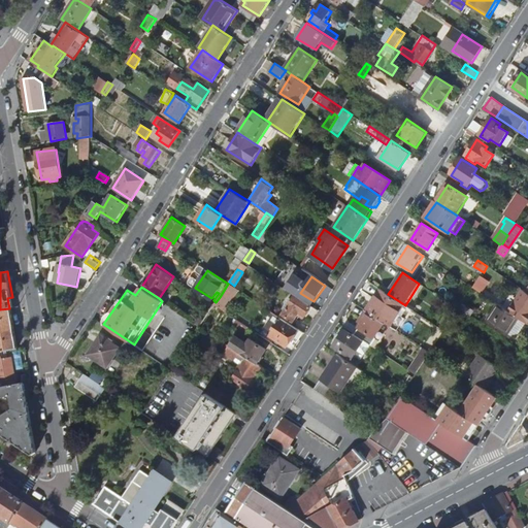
[(231,287),(228,292),(234,296),(238,291),(231,287)]
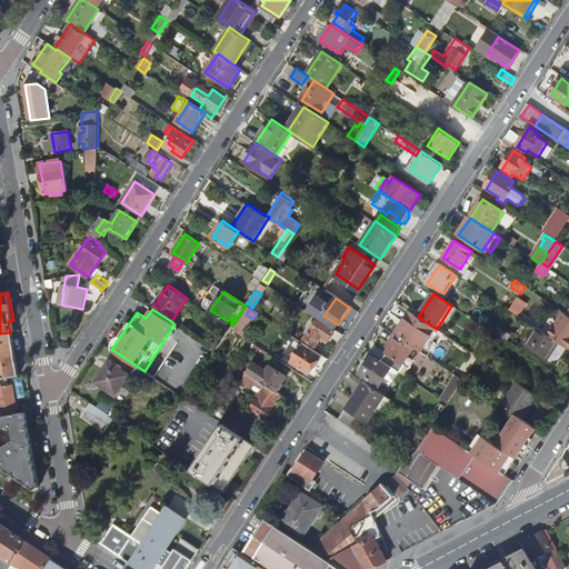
[(395,336),(416,349),(421,353),(437,329),(418,317),(410,311),(395,336)]
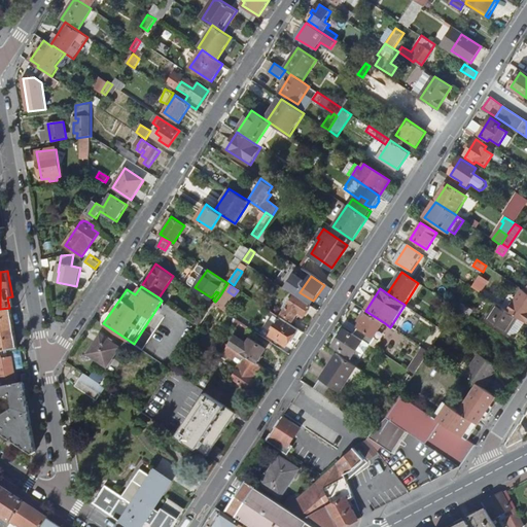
[(523,289),(507,312),(518,318),(526,324),(526,323),(526,292),(523,289)]
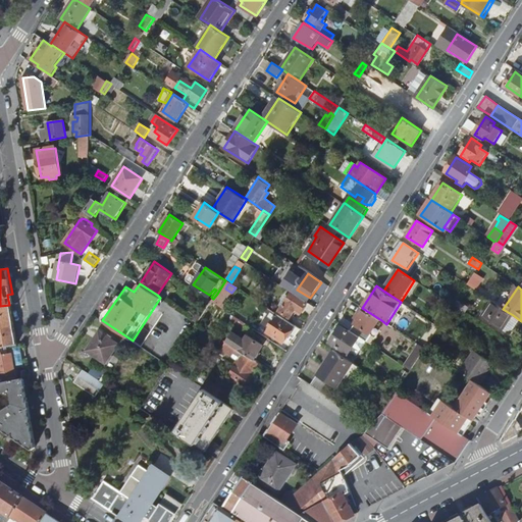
[(193,292),(184,307),(186,308),(196,293),(193,292)]
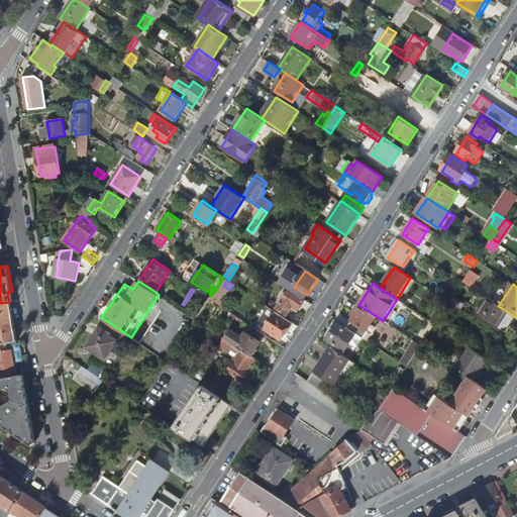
[(285,291),(278,302),(280,303),(277,307),(288,314),(293,306),(300,310),(306,300),(294,292),(290,289),(287,293),(285,291)]
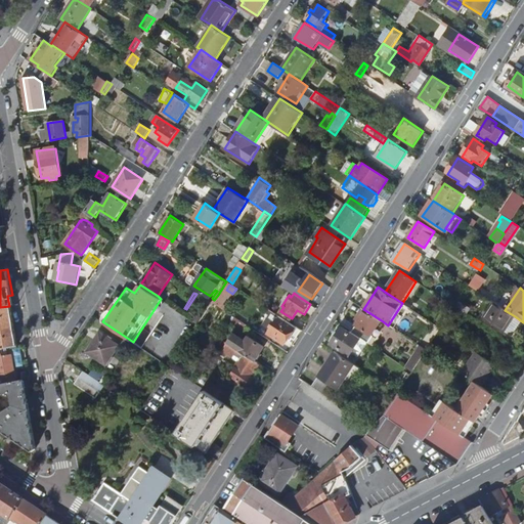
[(197,294),(186,309),(185,311),(199,319),(210,301),(203,297),(203,299),(197,294)]
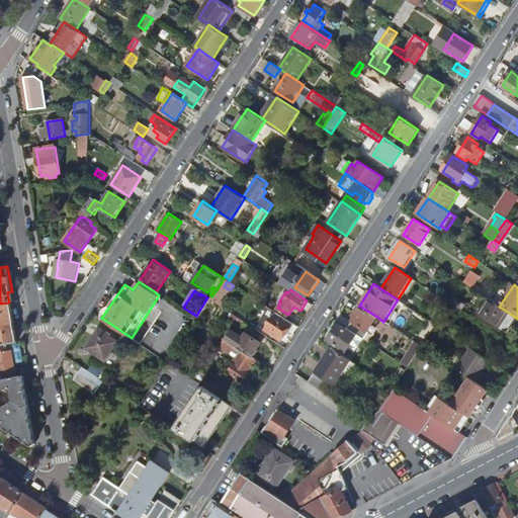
[(211,296),(210,297),(218,303),(223,295),(216,291),(211,296)]
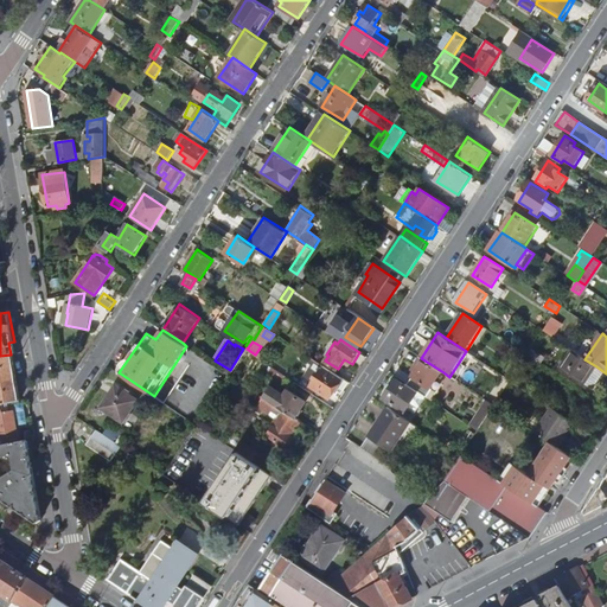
[(198,353),(209,360),(213,353),(205,349),(204,350),(200,347),(198,353)]
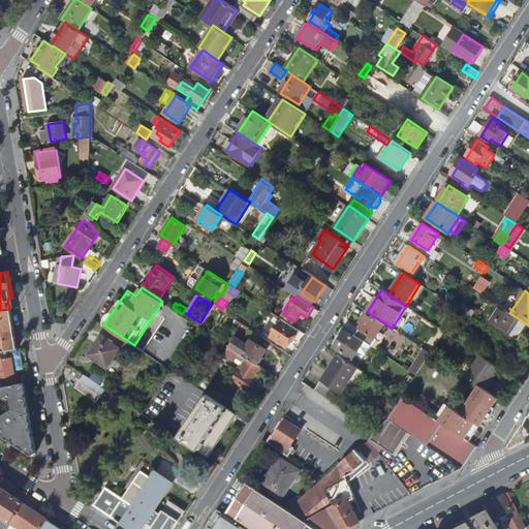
[(315,304),(313,307),(321,312),(324,307),(318,303),(315,304)]
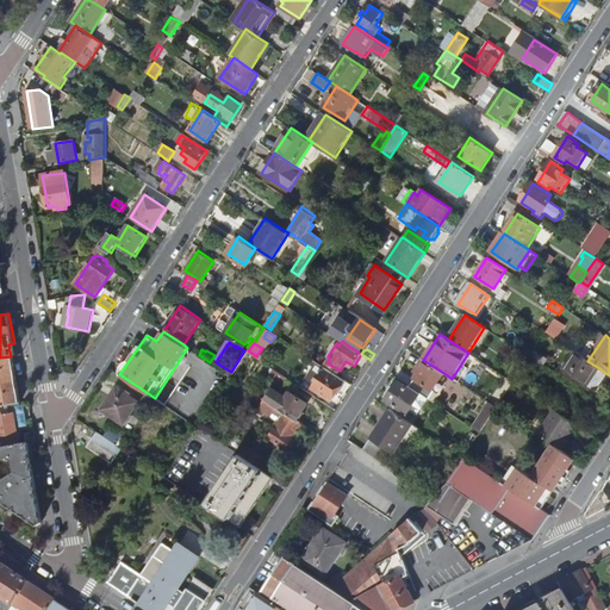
[(530,358),(545,367),(549,360),(535,350),(530,358)]
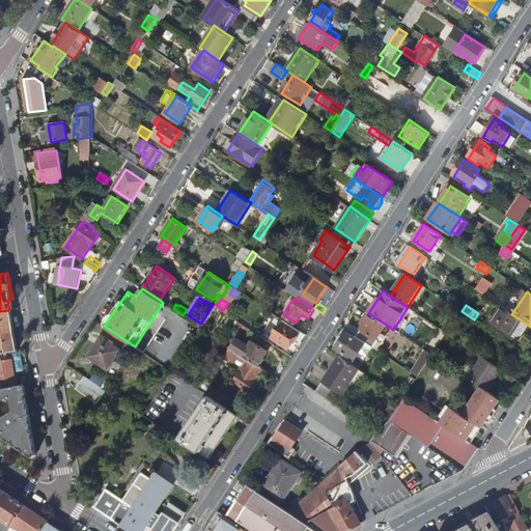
[(488,323),(511,337),(522,320),(511,314),(500,306),(488,323)]
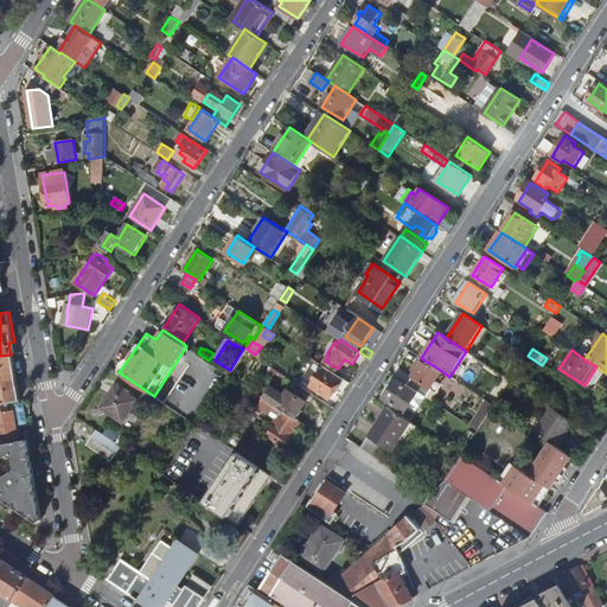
[(522,352),(515,363),(521,366),(528,356),(522,352)]
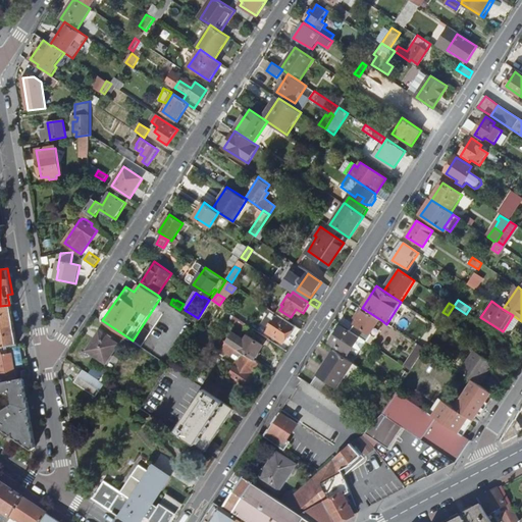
[(0,306),(0,348),(18,346),(11,305),(9,305),(0,306)]
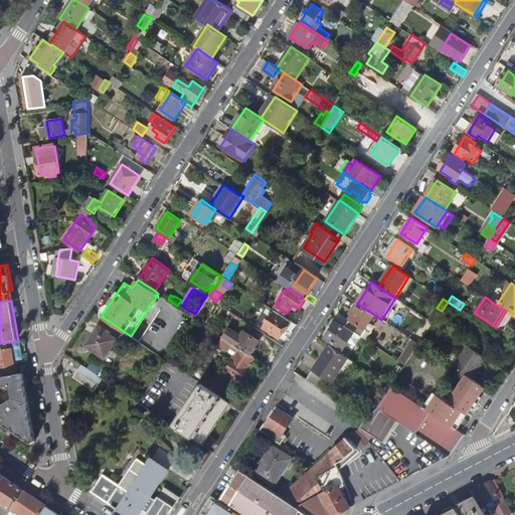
[(355,313),(350,321),(351,321),(347,327),(357,334),(369,342),(377,330),(370,325),(376,316),(357,304),(352,311),(355,313)]
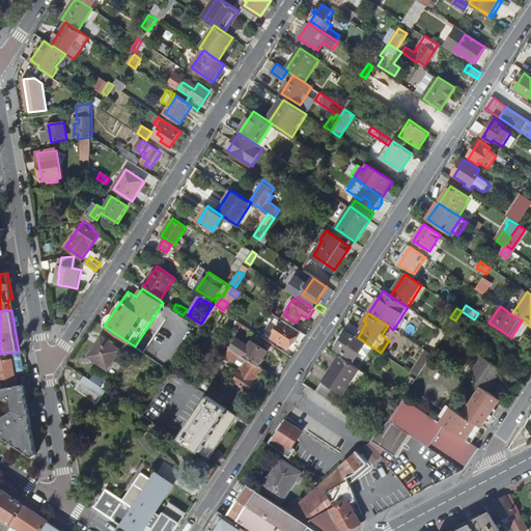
[(450,317),(445,326),(450,329),(455,320),(450,317)]
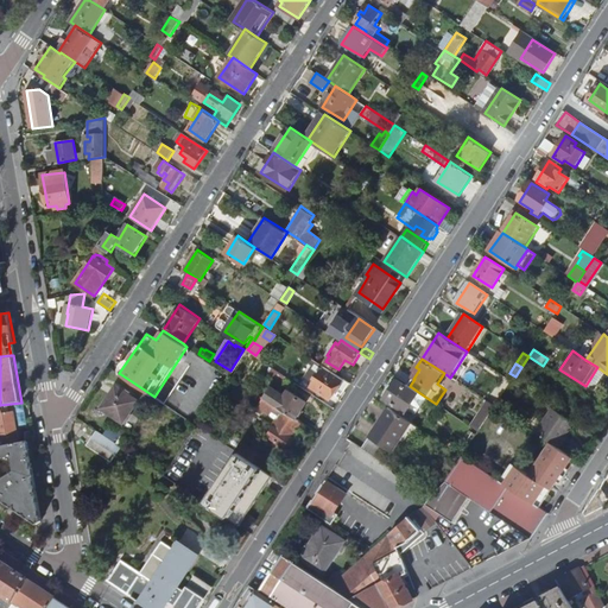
[(316,378),(311,386),(330,398),(337,387),(340,388),(343,381),(342,380),(343,378),(324,366),(321,372),(320,371),(316,378)]
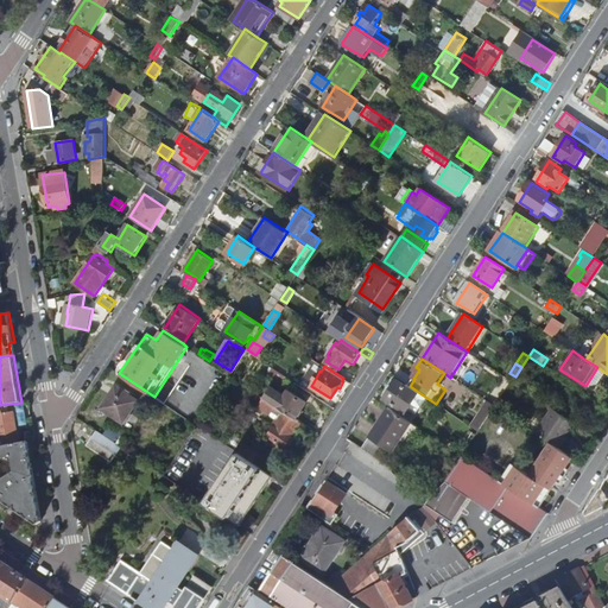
[(271,374),(283,382),(287,377),(276,368),(271,374)]
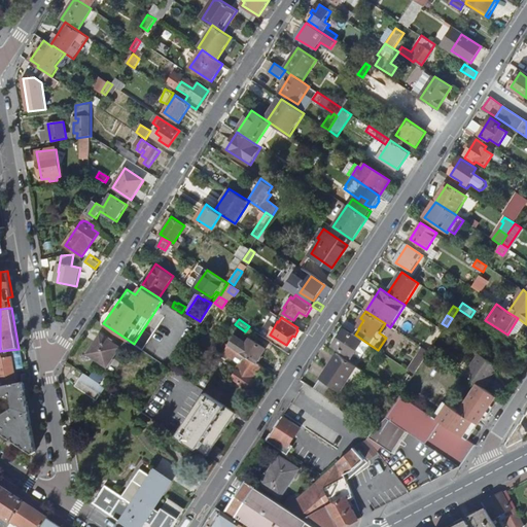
[(334,346),(354,359),(365,342),(355,335),(354,338),(344,330),(334,346)]
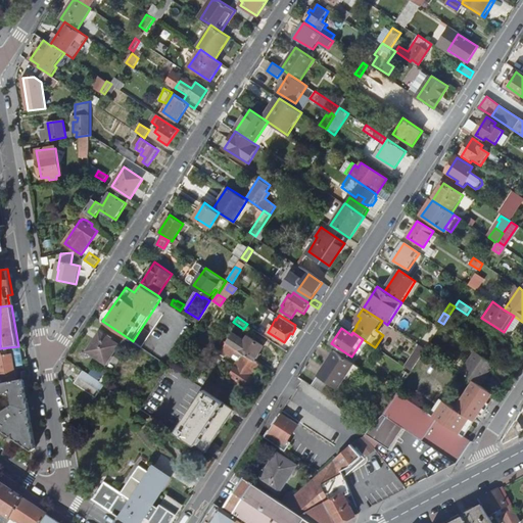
[(119,344),(100,332),(87,351),(106,364),(119,344)]
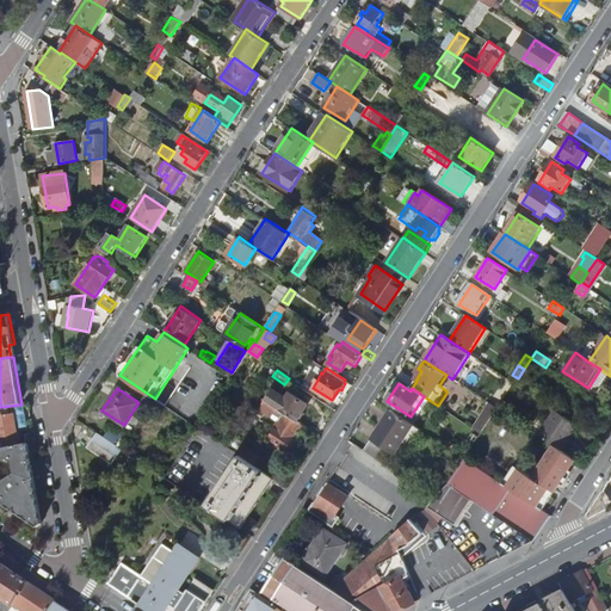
[(265,399),(298,420),(309,405),(291,393),(288,397),(273,388),(265,399)]
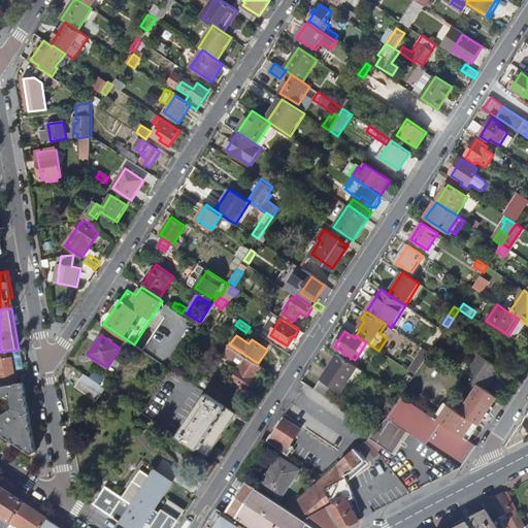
[(443,342),(439,349),(447,353),(451,348),(443,342)]
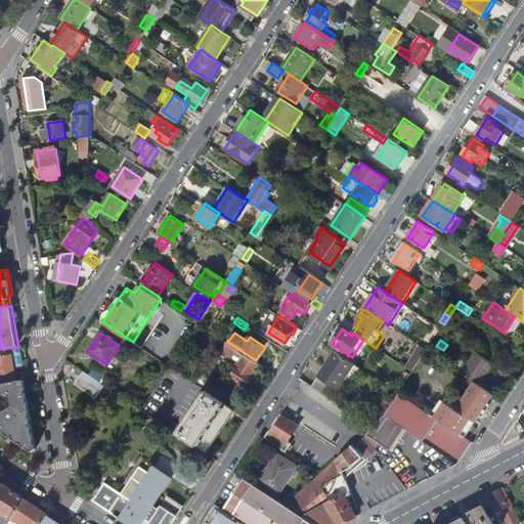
[(237,363),(234,367),(236,368),(231,376),(249,387),(254,378),(252,376),(260,363),(256,360),(227,342),(222,351),(226,354),(227,353),(233,357),(234,354),(242,359),(238,364),(237,363)]
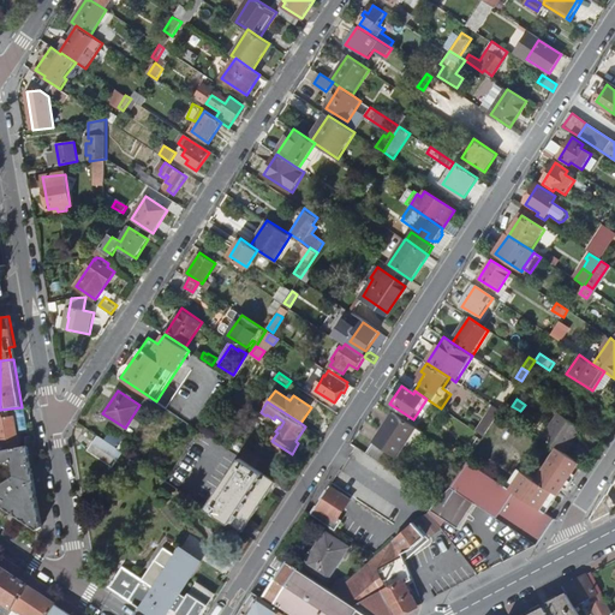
[(507,402),(501,412),(508,416),(512,410),(508,407),(511,405),(507,402)]
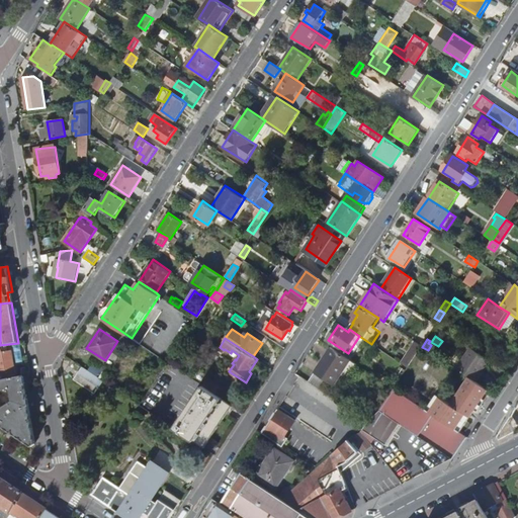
[(181,342),(176,349),(180,352),(184,346),(183,346),(185,343),(181,342)]
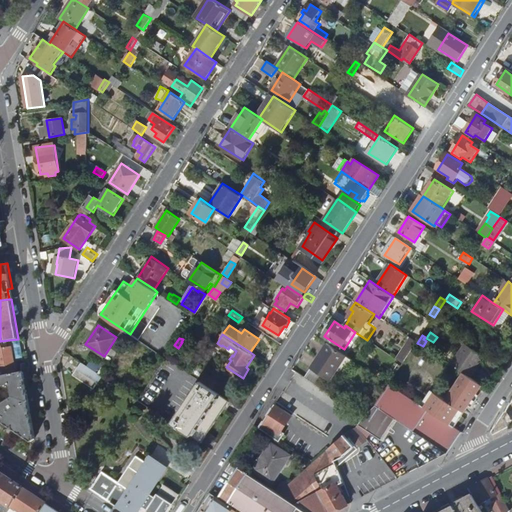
[(410,338),(403,348),(410,353),(417,343),(410,338)]
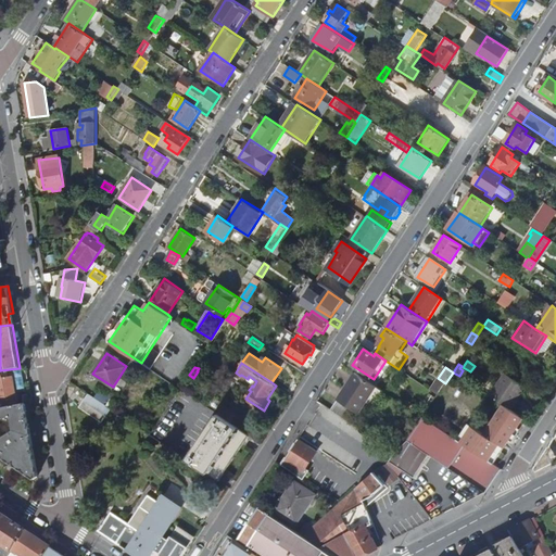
[(356,374),(332,409),(346,419),(370,383),(356,374)]
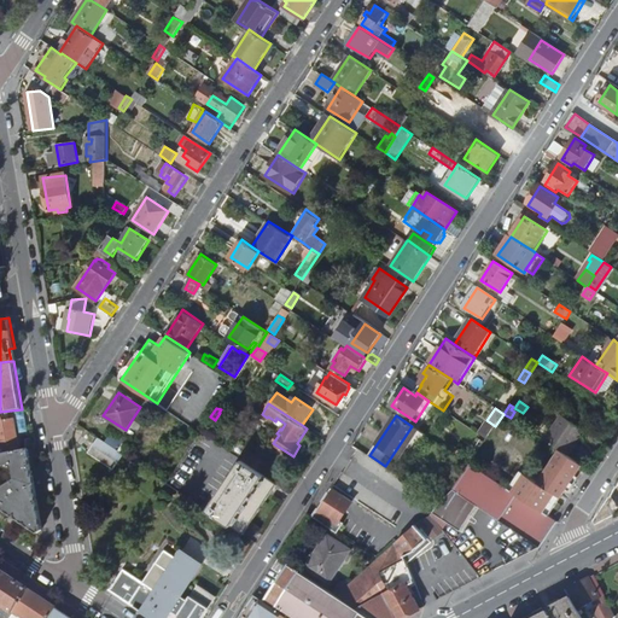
[(561,415),(544,441),(560,452),(566,455),(575,443),(571,441),(579,427),(561,415)]
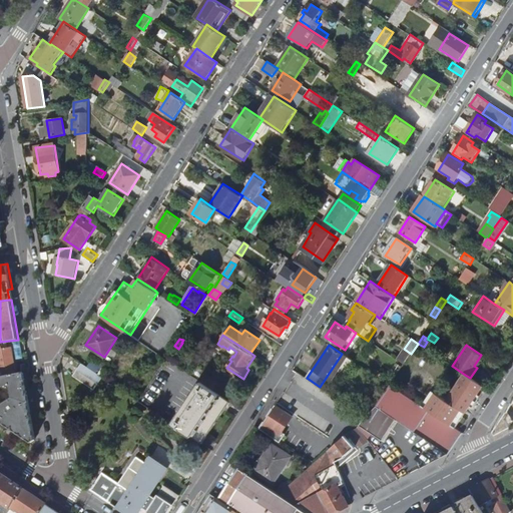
[(404,349),(397,360),(404,365),(411,354),(404,349)]
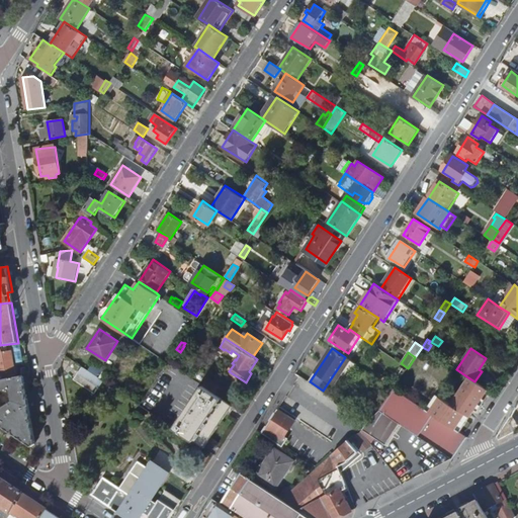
[(0,379),(13,377),(9,353),(0,353),(0,379)]
